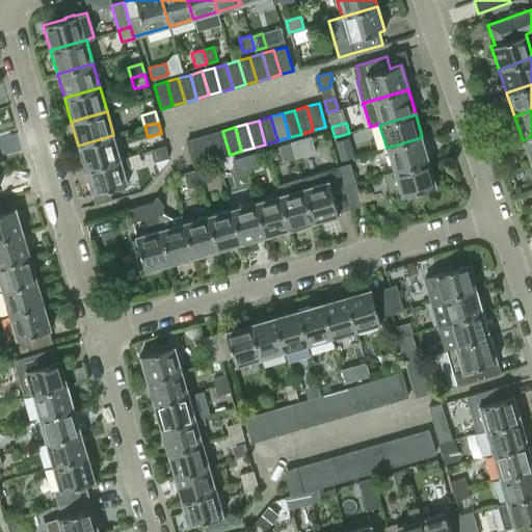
[(211,134),(217,158),(230,155),(222,131),(211,134)]
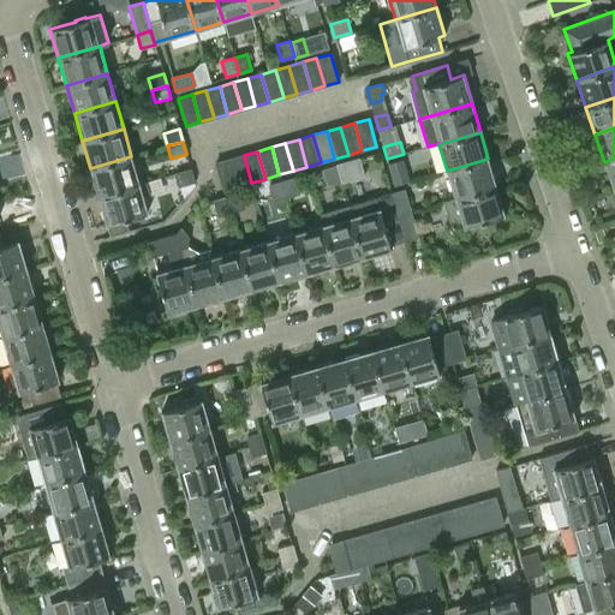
[(407,167),(404,154),(387,159),(390,171),(407,167)]
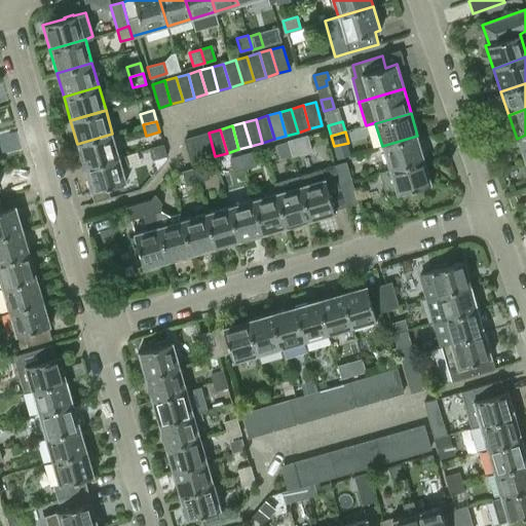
[(196,136),(203,159),(215,156),(209,133),(196,136)]
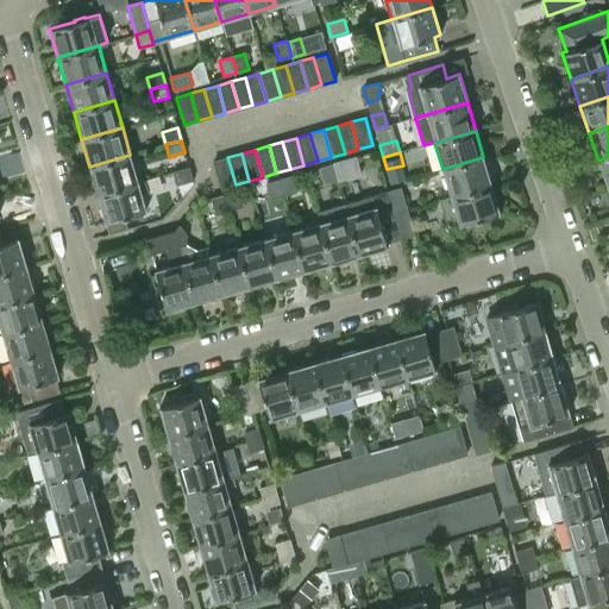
[(89,167),(98,194),(138,182),(130,155),(89,167)]
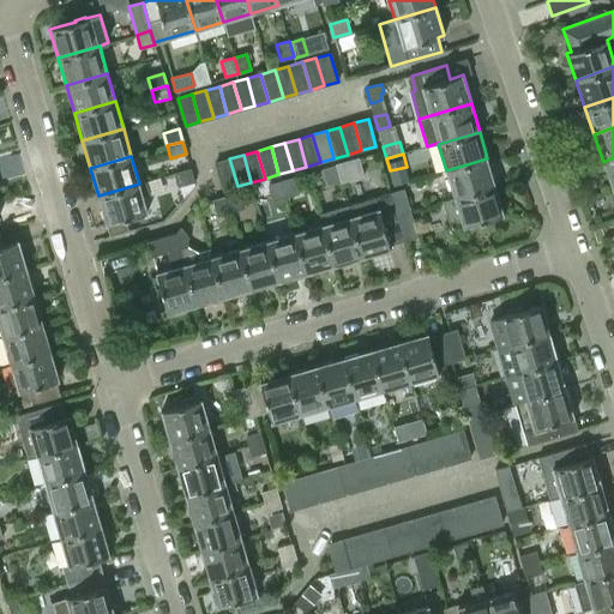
[(613,157),(603,162),(613,190),(613,188),(613,157)]
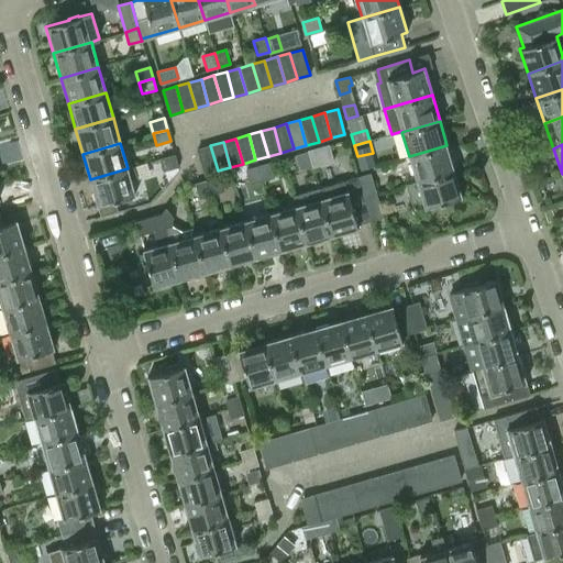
[(218,170),(210,145),(197,150),(205,175),(218,170)]
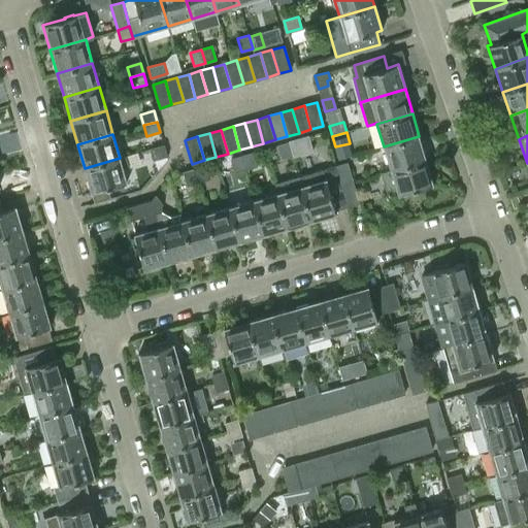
[(426,160),(419,136),(384,146),(391,170),(426,160)]
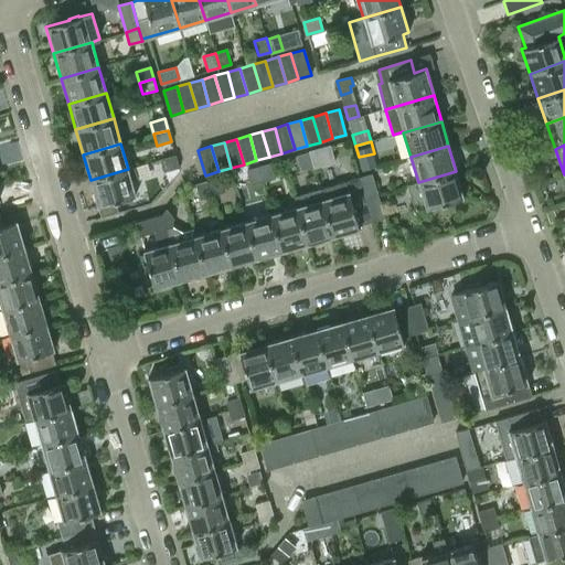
[(309,152),(297,156),(301,170),(313,167),(309,152)]
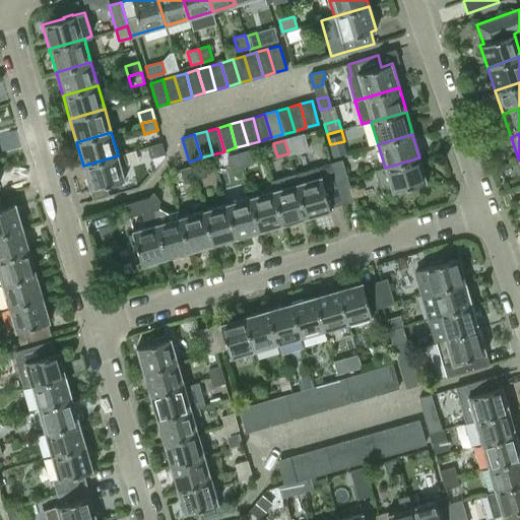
[(151,157),(165,153),(161,143),(148,147),(151,157)]
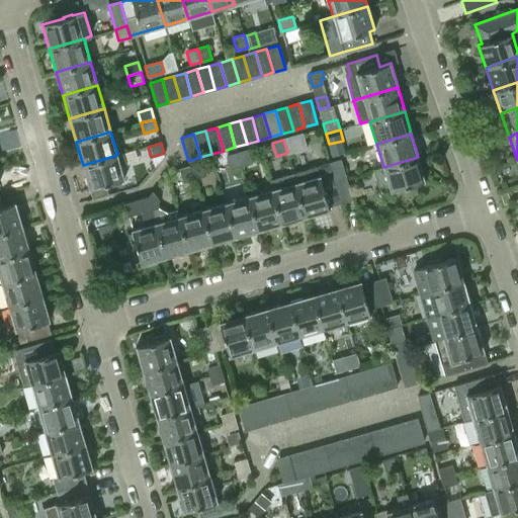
[(237,153),(240,166),(251,163),(247,150),(237,153)]
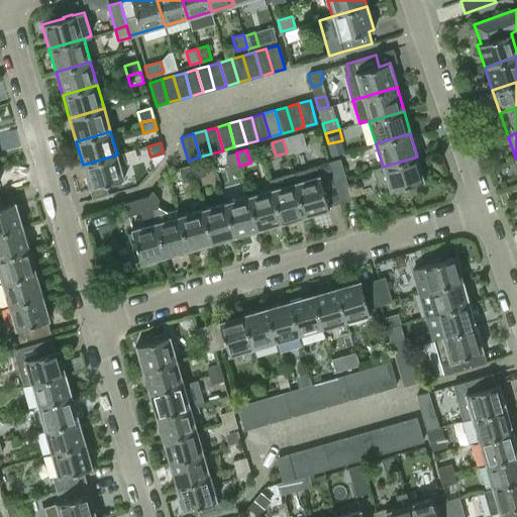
[(117,154),(83,165),(90,188),(105,184),(111,182),(112,185),(121,183),(120,180),(124,179),(120,165),(126,163),(123,152),(117,154)]
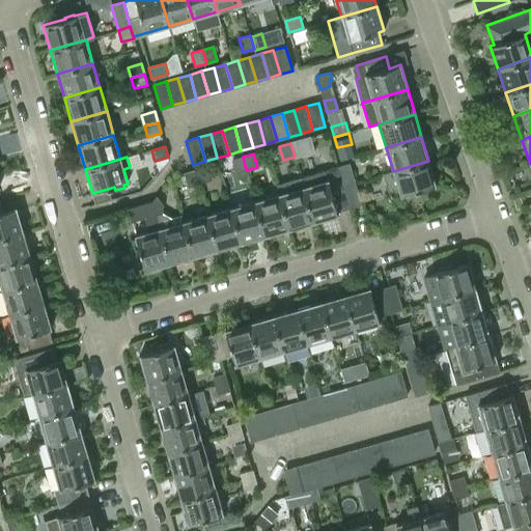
[(235,173),(246,170),(243,157),(231,160),(235,173)]
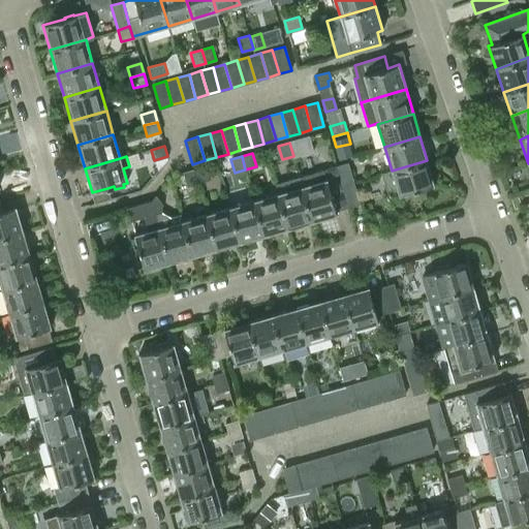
[(392,170),(381,174),(389,198),(434,185),(427,160),(392,170)]
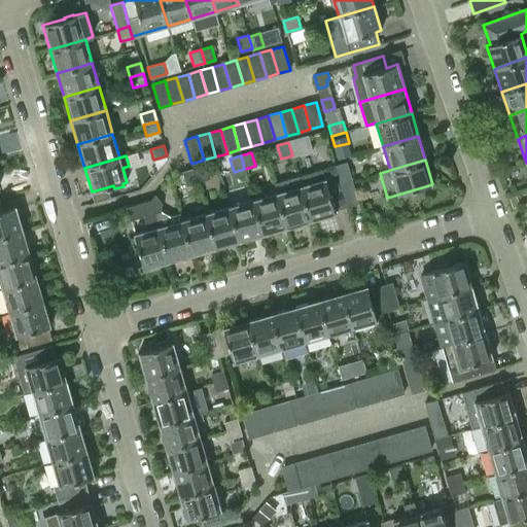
[(340,175),(349,172),(346,163),(338,165),(340,175)]
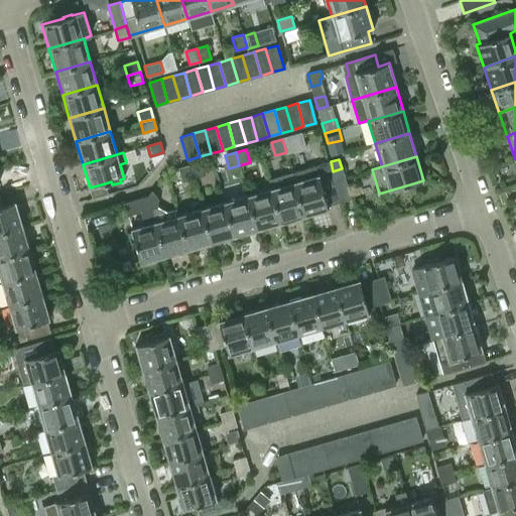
[(333,171),(331,161),(291,172),(304,216),(329,210),(327,206),(339,202),(330,172),(333,171)]
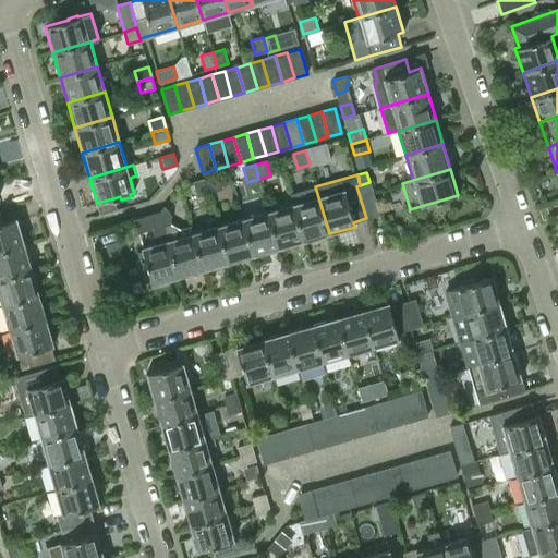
[(205,179),(209,193),(220,190),(216,176),(205,179)]
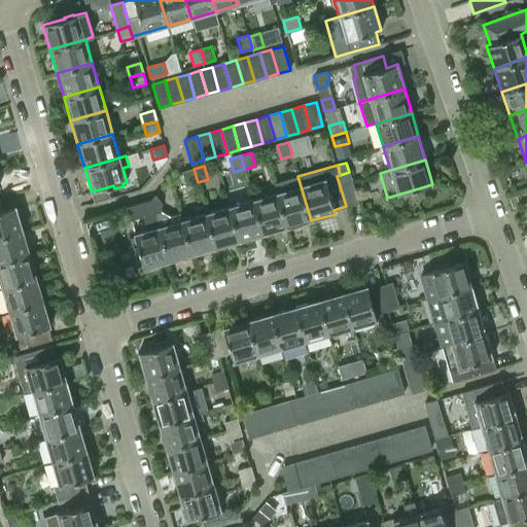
[(186,185),(198,182),(194,169),(182,172),(186,185)]
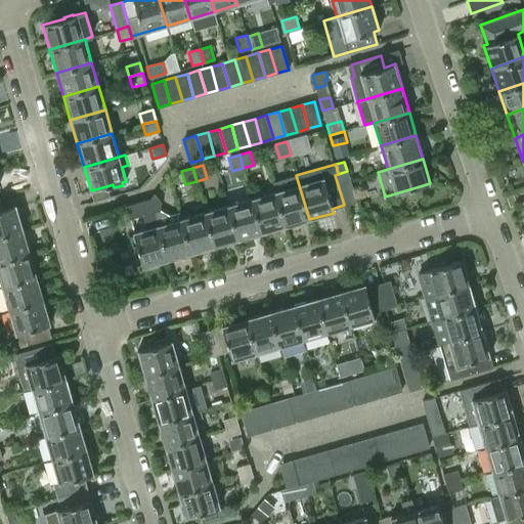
[(335,175),(344,205),(356,202),(347,171),(338,174),(335,175)]
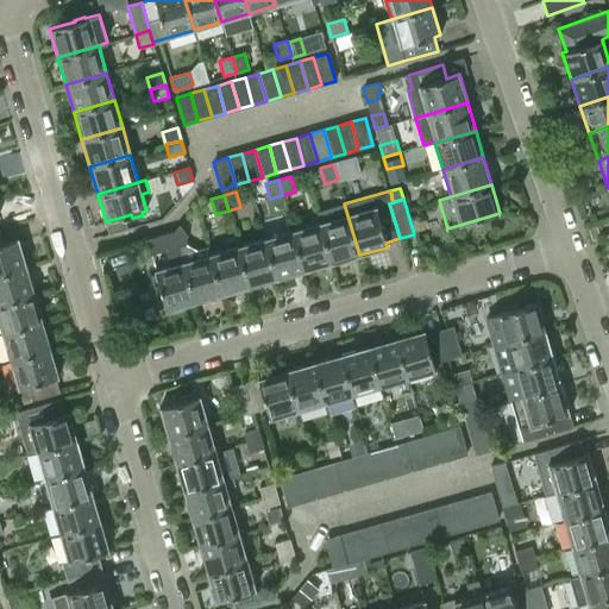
[(359,255),(344,203),(316,212),(320,223),(332,263),(359,255)]
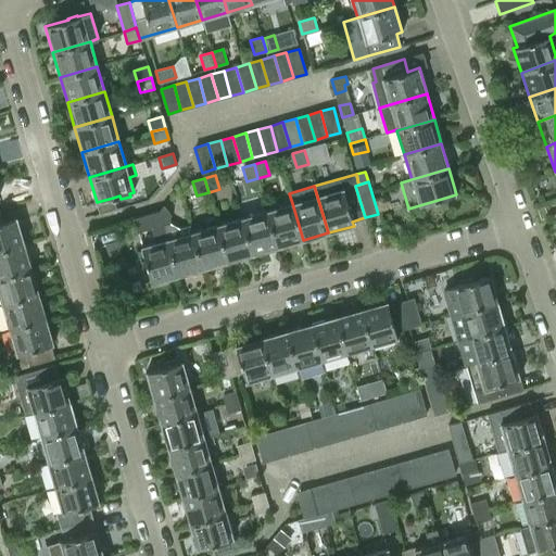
[(113,198),(97,202),(100,214),(116,209),(113,198)]
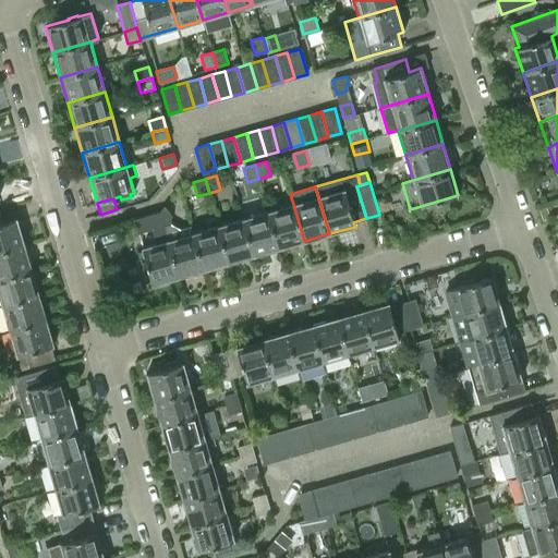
[(304,241),(293,204),(268,210),(279,249),(304,241)]
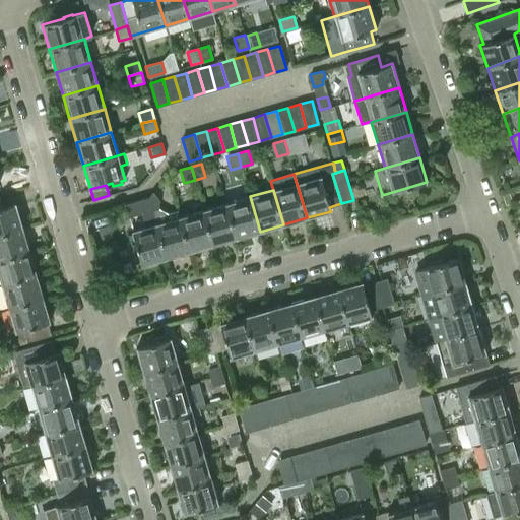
[(149,198),(167,258),(190,252),(180,216),(178,210),(168,213),(158,208),(159,201),(153,192),(149,198)]
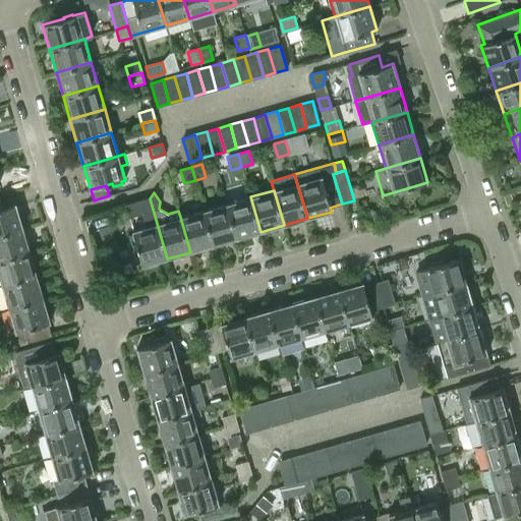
[(261,232),(250,196),(227,204),(237,238),(261,232)]
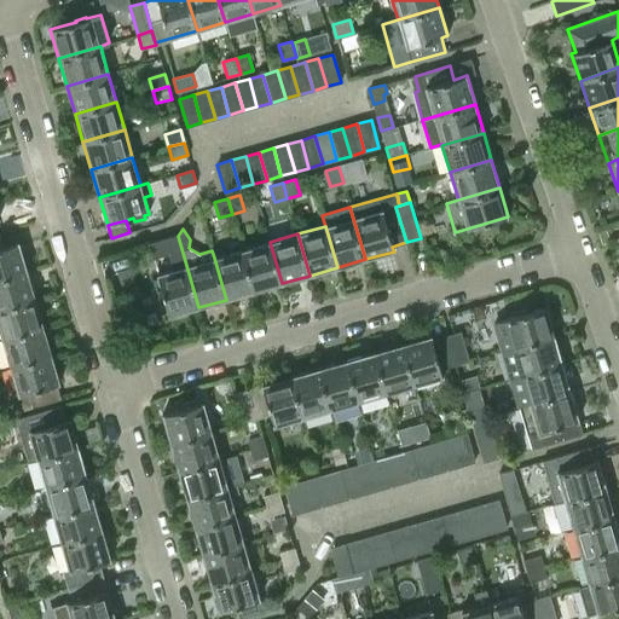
[(198,307),(178,236),(149,244),(152,259),(169,255),(174,271),(158,275),(157,275),(158,279),(155,279),(157,290),(162,289),(169,316),(198,307)]
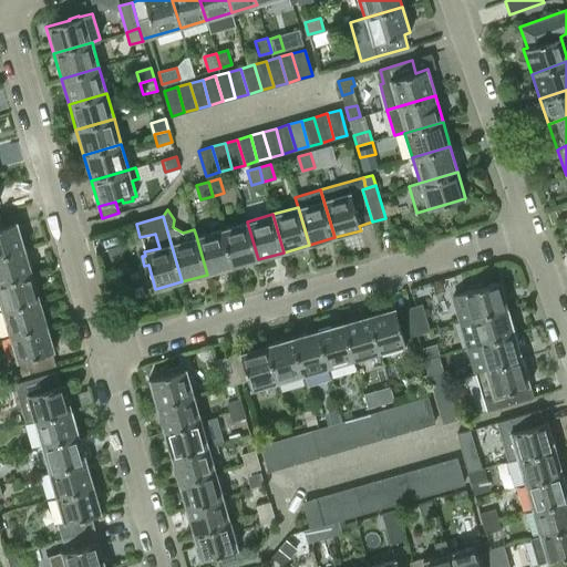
[(0,219),(0,255),(24,248),(18,222),(2,226),(0,219)]
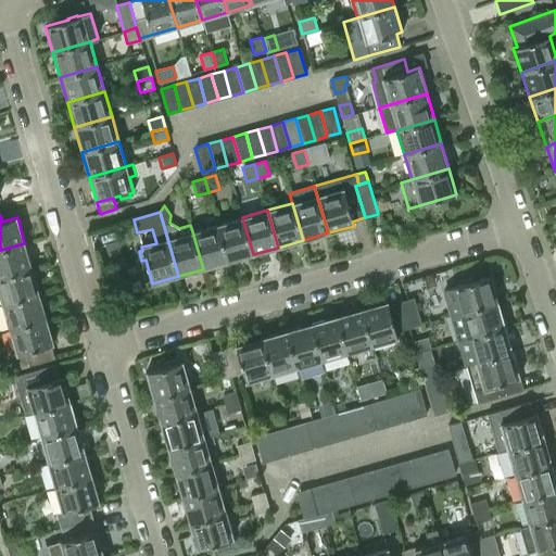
[(253,254),(242,217),(217,225),(228,262),(253,254)]
